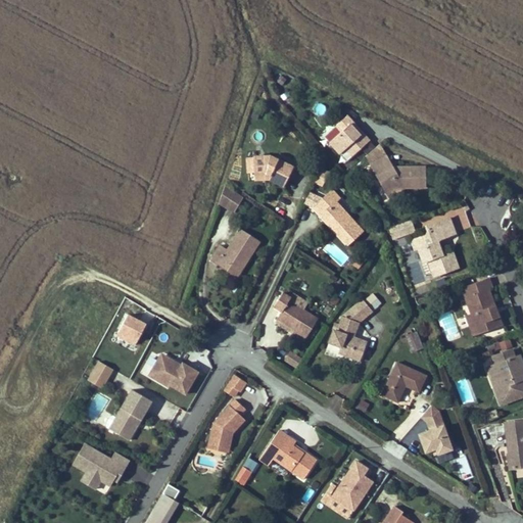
[(282,85),(286,80),(282,76),(278,82),(282,85)]
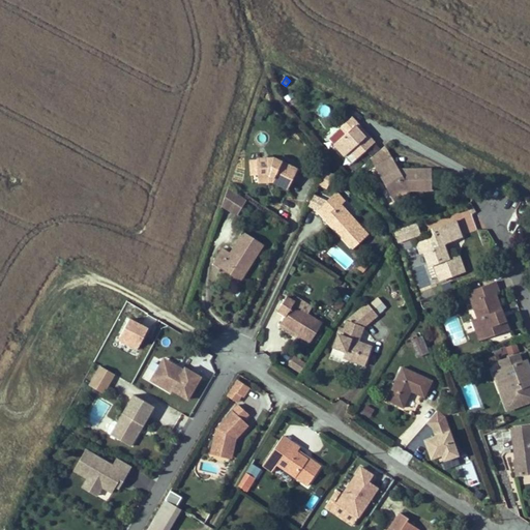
[(367,149),(375,143),(367,135),(365,137),(355,125),(358,123),(352,117),(341,127),(346,134),(334,144),(345,156),(350,151),(357,158),(367,149)]
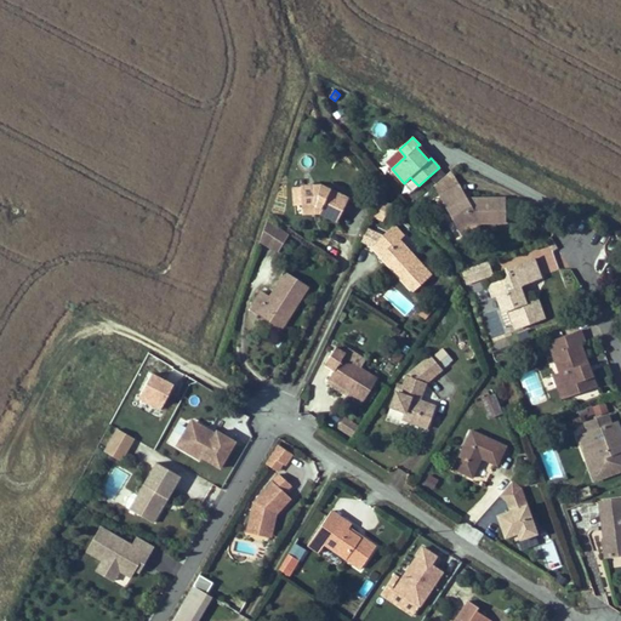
[(431,158),(420,144),(416,147),(428,160),(431,158)]
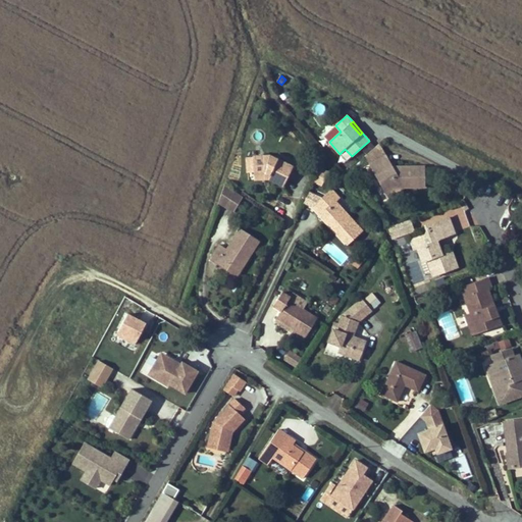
[(329,142),(341,132),(335,125),(324,136),(329,142)]
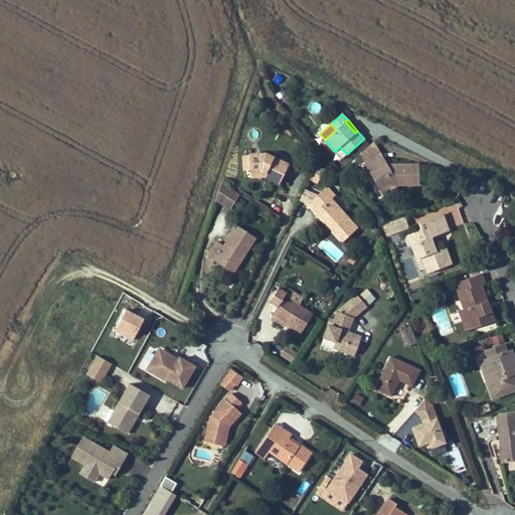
[(362,152),(370,145),(364,139),(357,145),(362,152)]
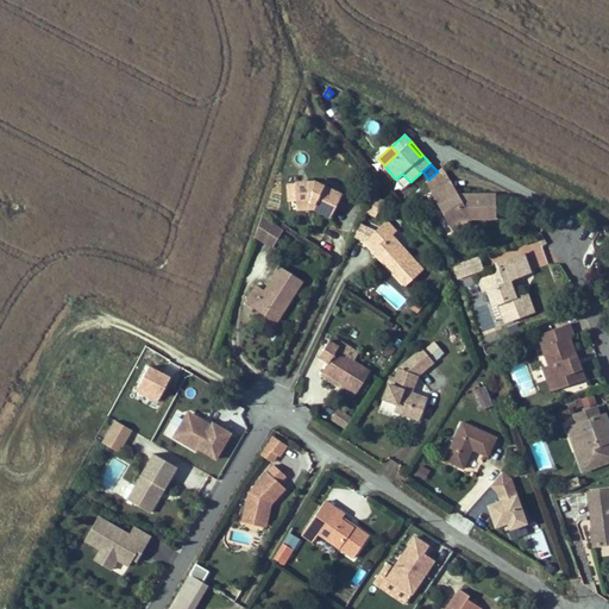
[(431,192),(451,181),(443,167),(438,171),(428,180),(426,182),(431,192)]
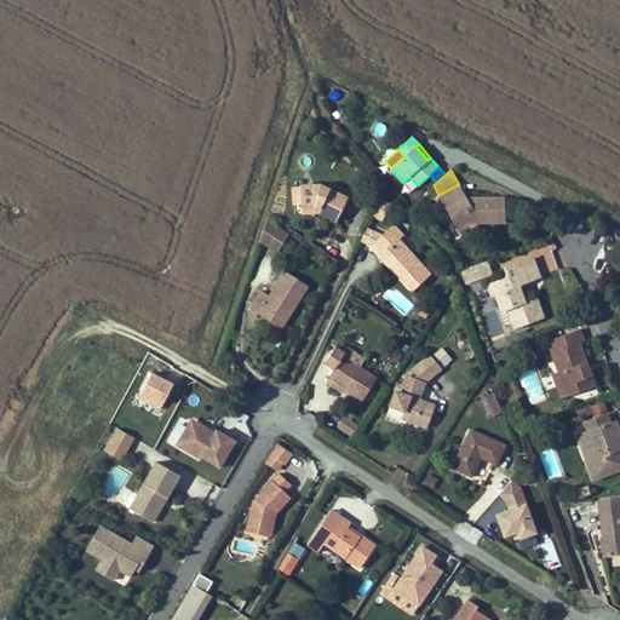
[(337,220),(349,197),(321,184),(293,187),(294,205),(302,204),(302,206),(315,205),(320,207),(319,212),(337,220)]
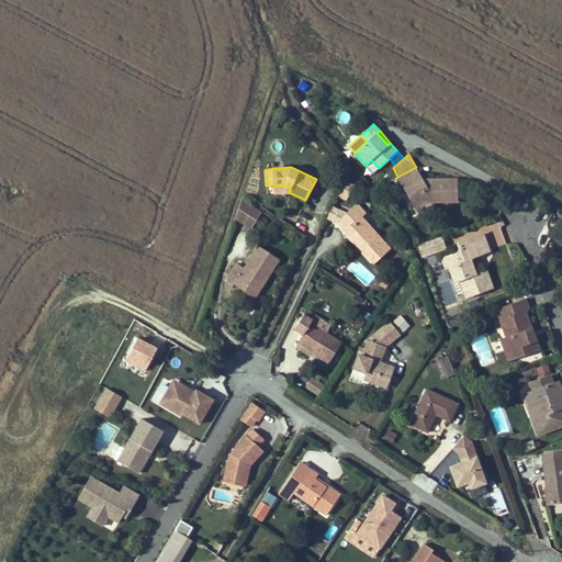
[(458,201),(458,179),(423,179),(416,167),(397,177),(392,180),(400,193),(405,190),(415,208),(431,199),(435,199),(436,202),(458,201)]
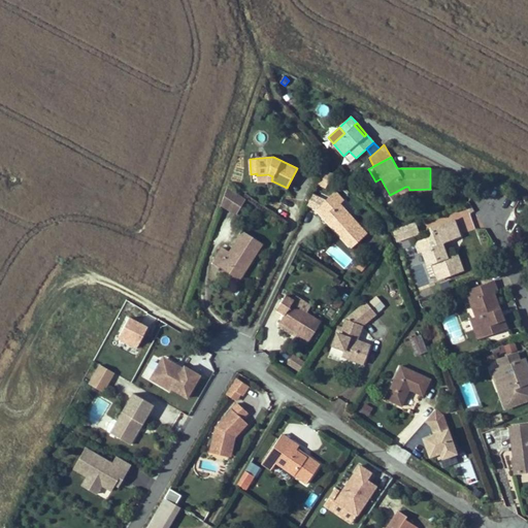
[(326,188),(332,174),(324,170),(318,184),(326,188)]
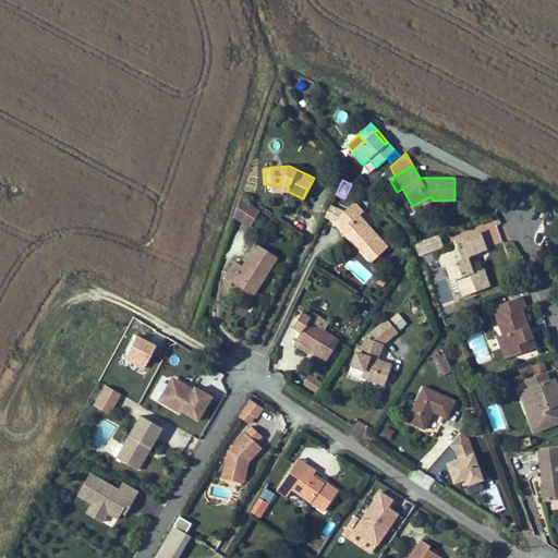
[(242,221),(252,205),(240,197),(233,217),(242,221)]
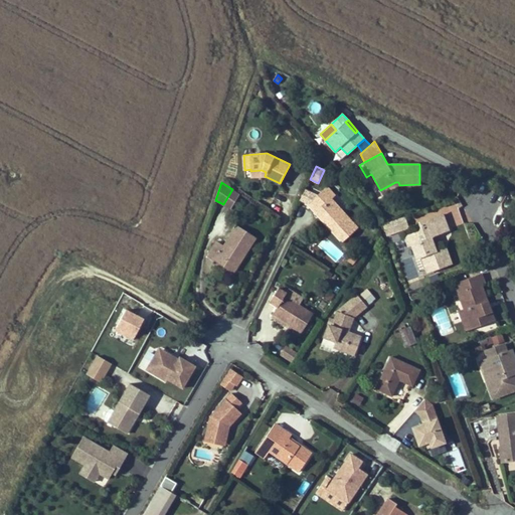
[(394,191),(393,187),(399,185),(398,182),(395,182),(380,190),(383,197),(394,191)]
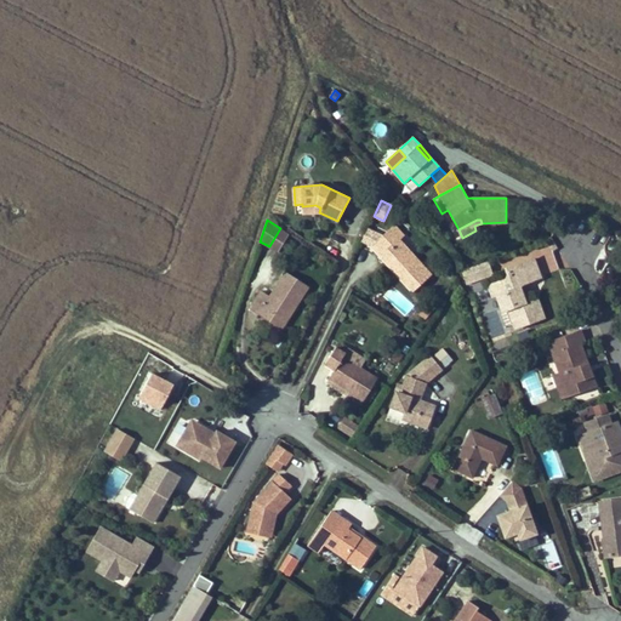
[(431,274),(399,239),(404,235),(396,226),(383,237),(368,228),(362,240),(372,246),(396,271),(398,269),(402,273),(399,275),(412,290),(431,274)]
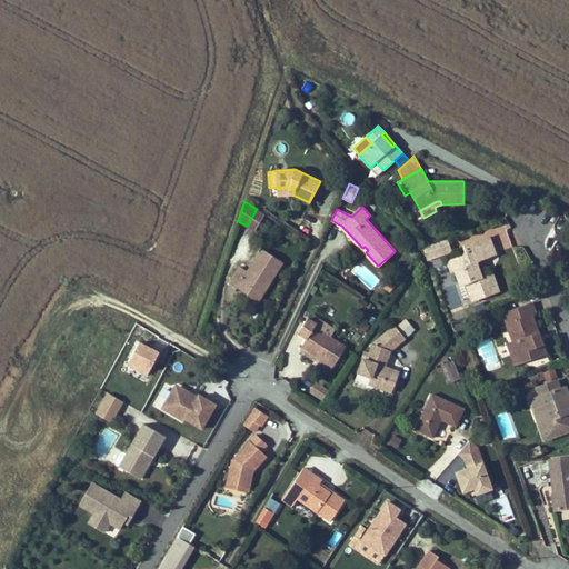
[(255,231),(265,215),(257,209),(247,226),(255,231)]
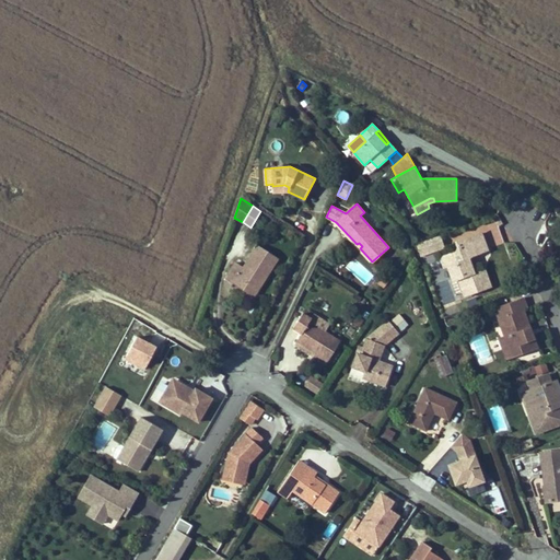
[(502,223),(499,217),(493,220),(498,226),(502,223)]
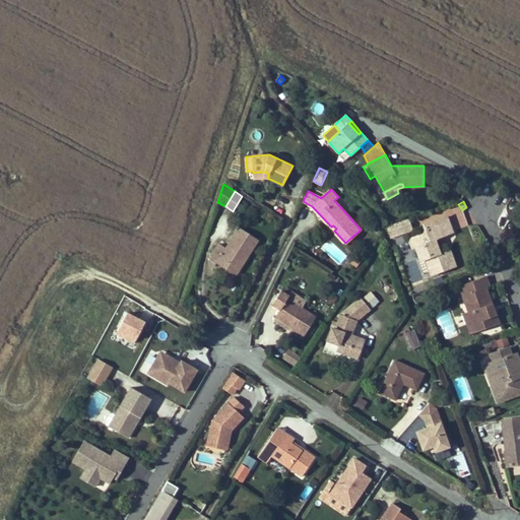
[(270,220),(273,216),(266,211),(263,216),(270,220)]
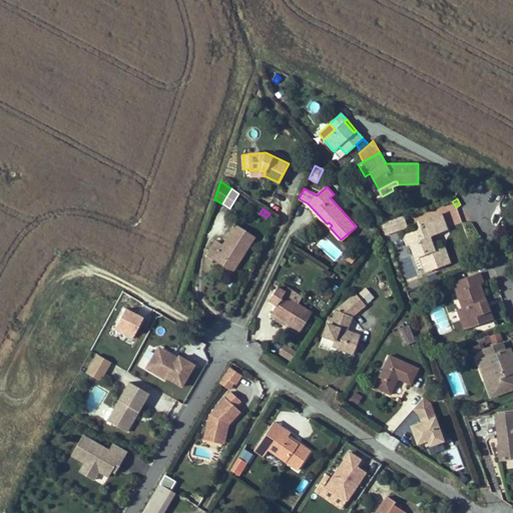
[(434,249),(430,236),(430,234),(431,234),(446,228),(441,213),(419,221),(420,226),(419,230),(402,236),(406,245),(410,244),(415,257),(420,254),(426,271),(449,262),(444,247),(437,250),(436,250),(434,249)]
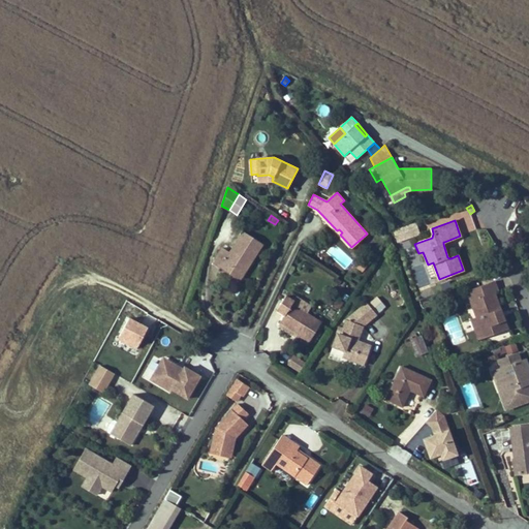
[(419,234),(415,222),(394,230),(398,241),(419,234)]
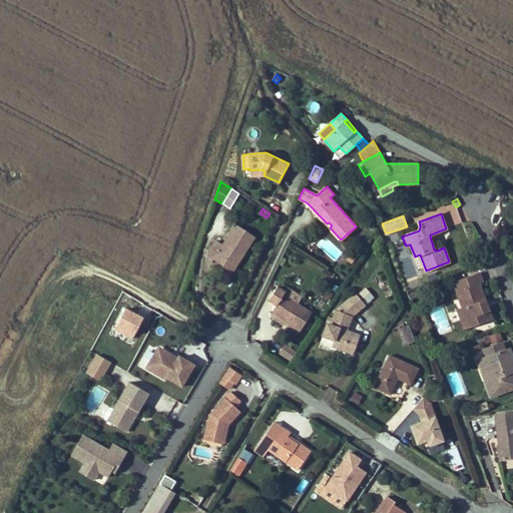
[(475,222),(464,222),(465,236),(475,236),(475,222)]
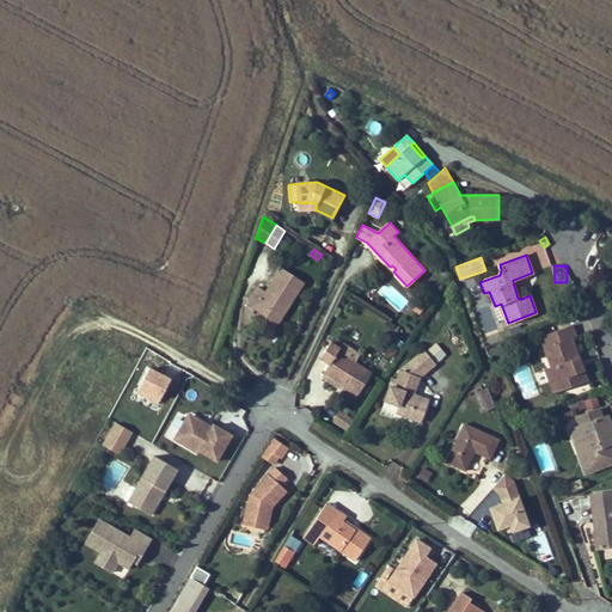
[(292,301),(305,282),(281,268),(265,292),(258,287),(246,305),(264,317),(270,308),(280,314),(289,300),(292,301)]
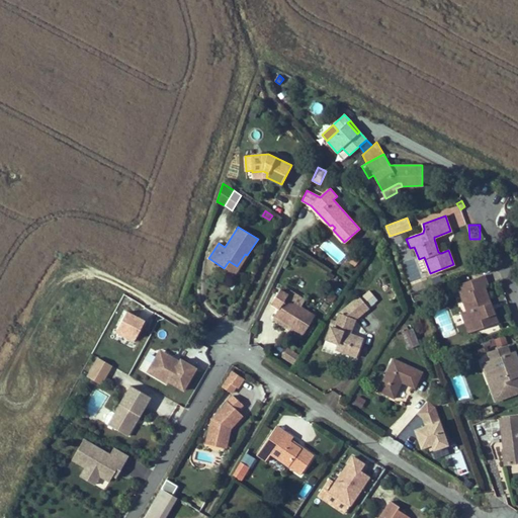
[(235,274),(247,255),(245,254),(237,266),(229,261),(224,268),(235,274)]
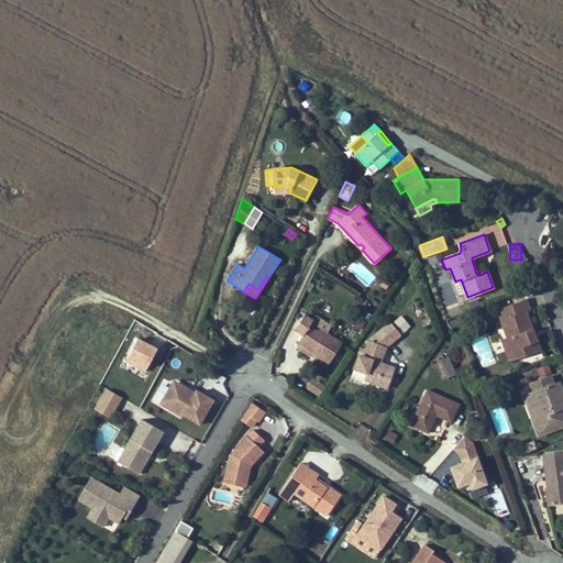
[(533,338),(531,333),(534,332),(527,312),(530,310),(526,299),(497,310),(507,338),(516,360),(540,350),(536,337),(533,338)]
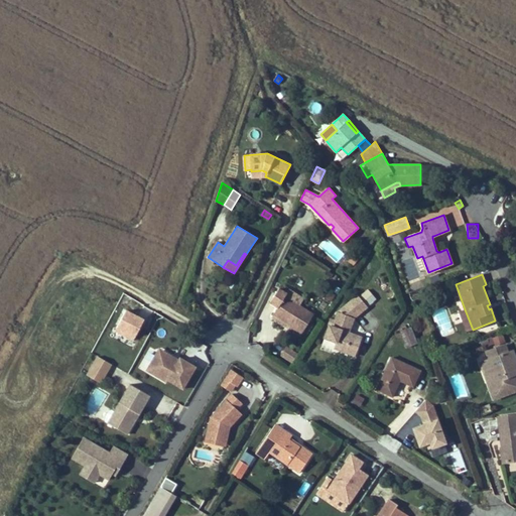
[(446,287),(443,280),(435,284),(438,291),(446,287)]
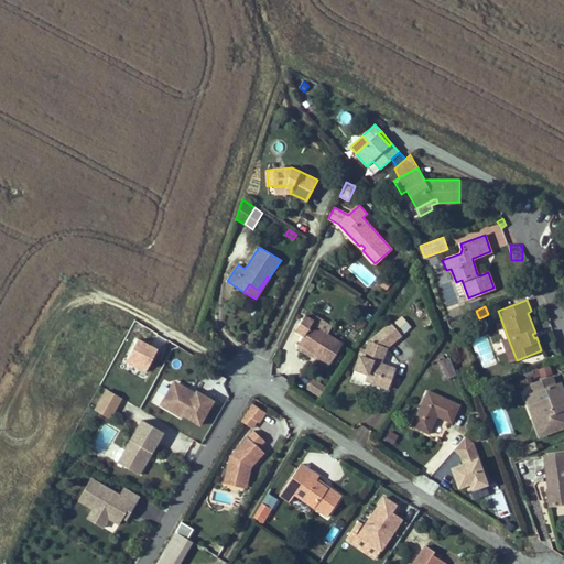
[(343,344),(312,324),(316,316),(307,311),(295,331),(304,336),(299,345),(329,365),(343,344)]
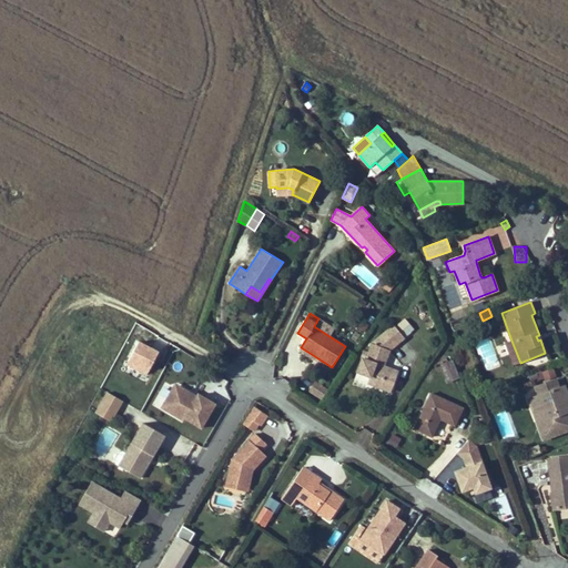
[(398,372),(385,366),(391,351),(404,340),(404,338),(413,330),(404,320),(395,327),(393,325),(371,343),(365,359),(363,358),(357,372),(372,376),(371,379),(377,382),(375,385),(391,392),(398,372)]
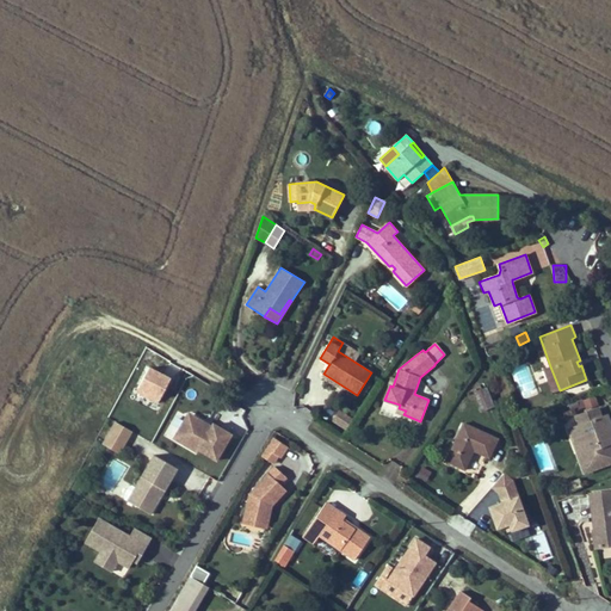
[(393,357),(397,349),(392,345),(387,352),(393,357)]
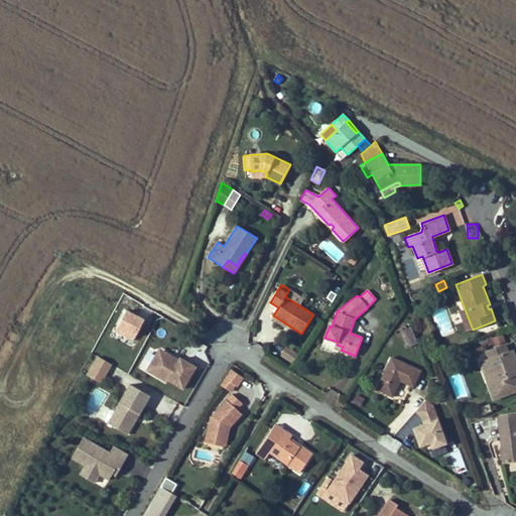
[(440,337),(455,332),(443,305),(430,311),(440,337)]
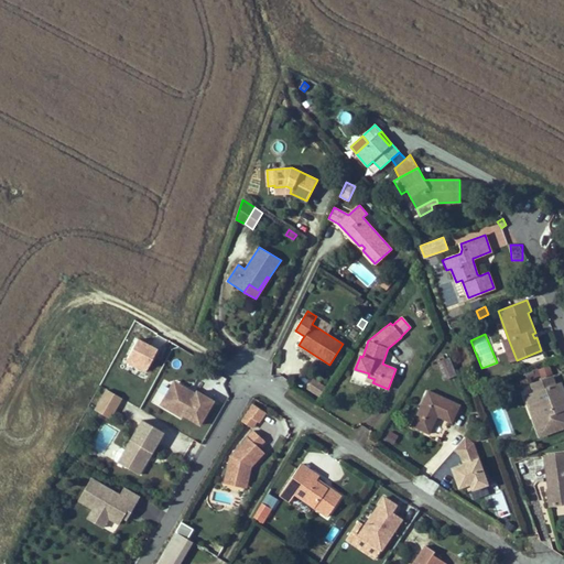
[(517,360),(508,338),(501,340),(510,362),(517,360)]
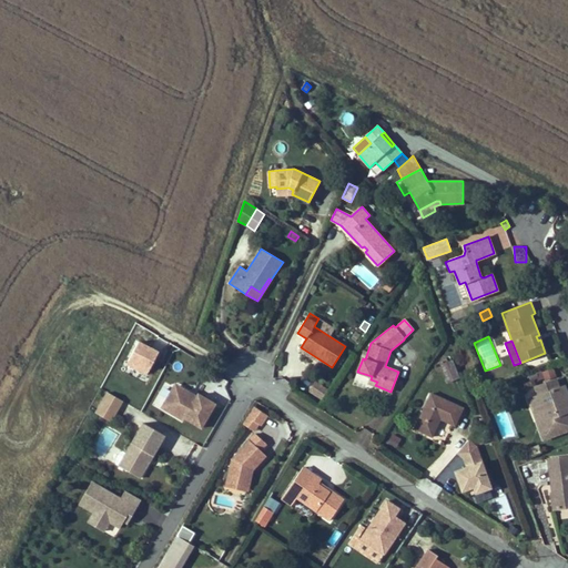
[(149,381),(160,352),(135,342),(124,372),(149,381)]
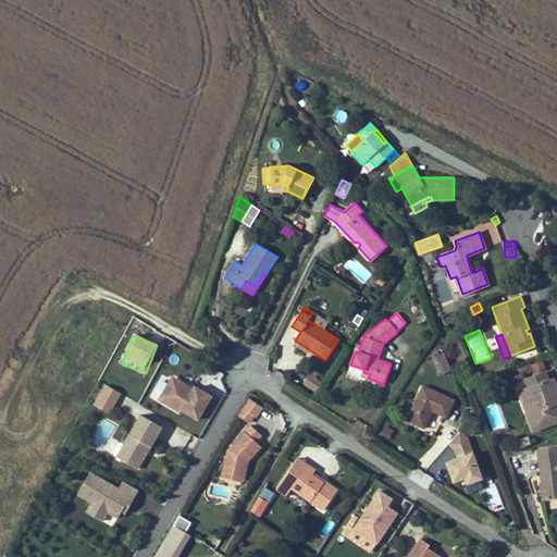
[(450,371),(443,353),(432,357),(438,375),(450,371)]
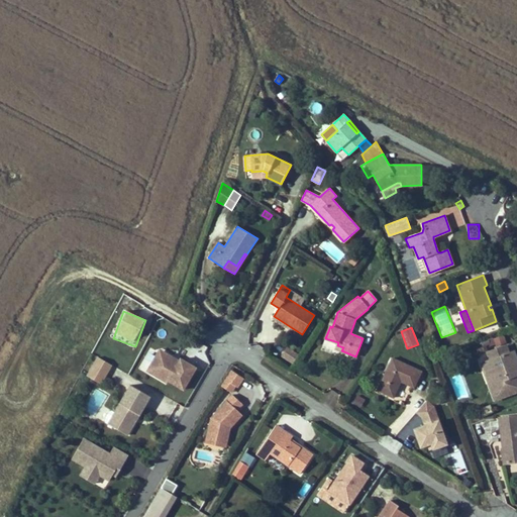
[(515,340),(513,332),(504,335),(506,342),(515,340)]
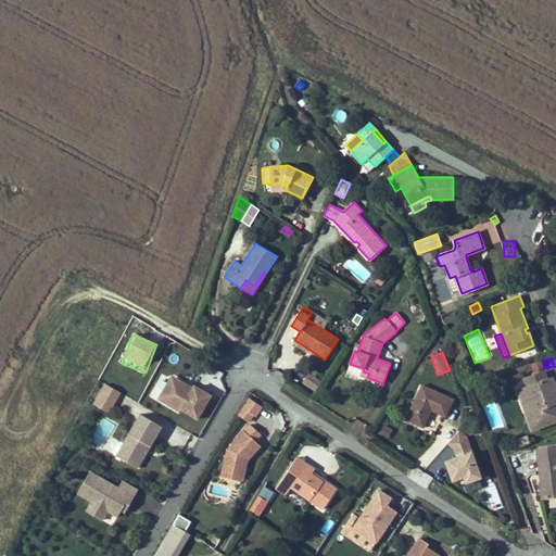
[(555,420),(555,386),(553,378),(547,380),(544,371),(525,379),(528,387),(525,389),(530,404),(534,403),(536,408),(526,412),(532,430),(555,420)]
